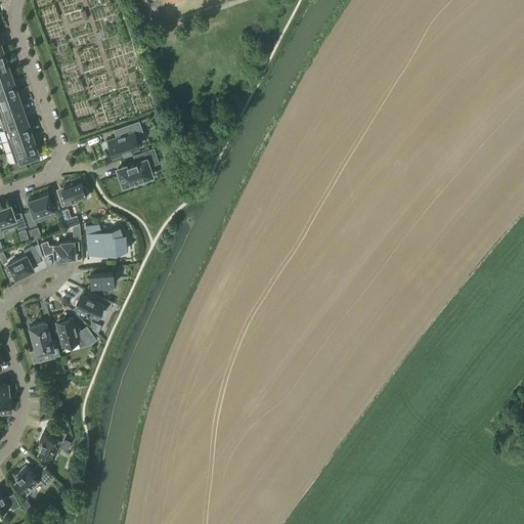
[(0,73),(9,70),(6,58),(0,60),(0,73)]
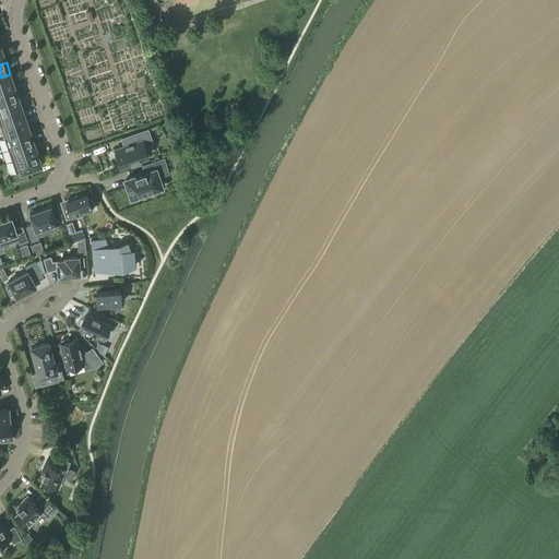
[(0,90),(8,87),(14,85),(10,74),(0,78),(0,90)]
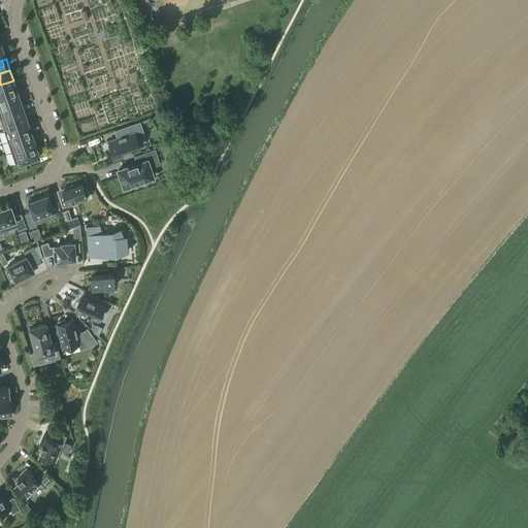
[(0,97),(18,92),(13,80),(7,83),(0,85),(0,97)]
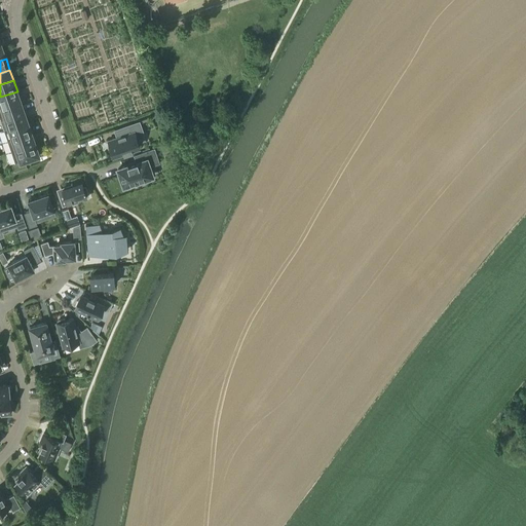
[(0,109),(21,102),(17,91),(0,97),(0,109)]
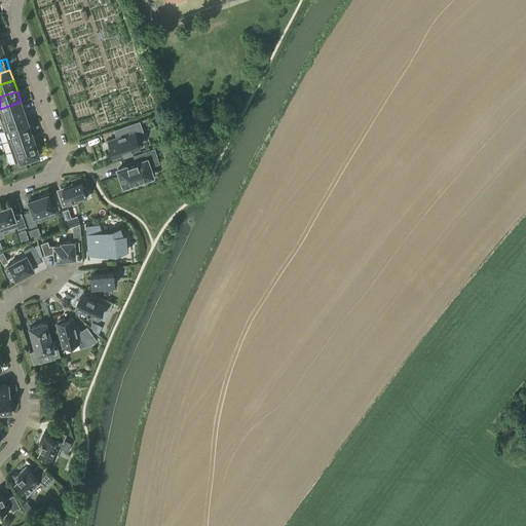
[(0,118),(1,121),(25,113),(21,102),(0,109),(0,118)]
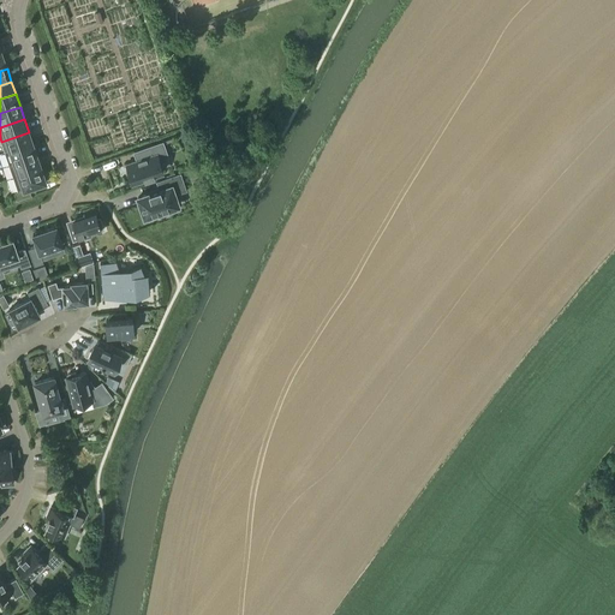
[(4,151),(5,154),(34,144),(29,132),(1,142),(4,151)]
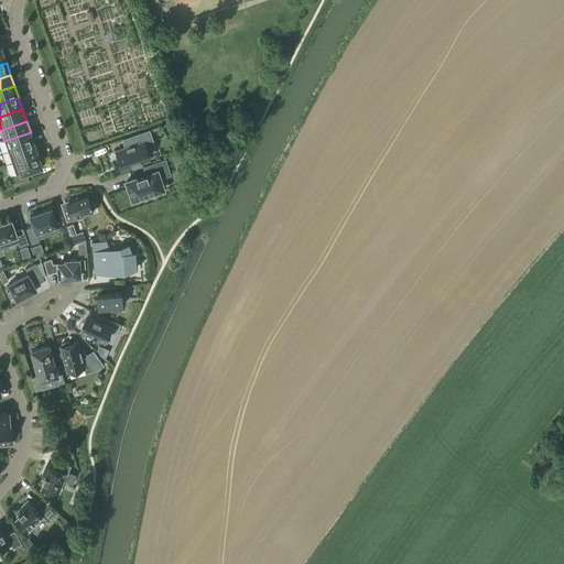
[(126,148),(116,151),(121,166),(133,163),(133,164),(141,161),(141,160),(150,158),(145,147),(154,144),(150,130),(122,140),(126,148)]
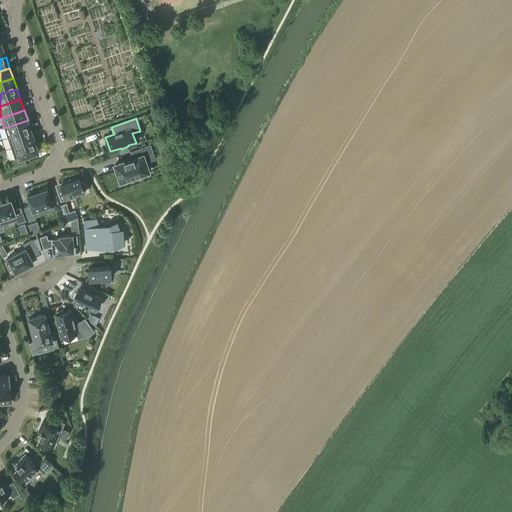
[(7,137),(8,139),(31,131),(28,120),(4,128),(7,137)]
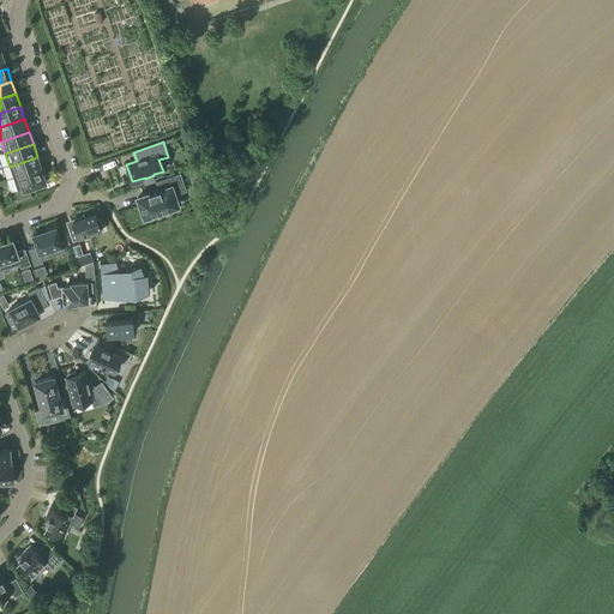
[(13,178),(14,179),(42,169),(37,157),(10,167),(13,178)]
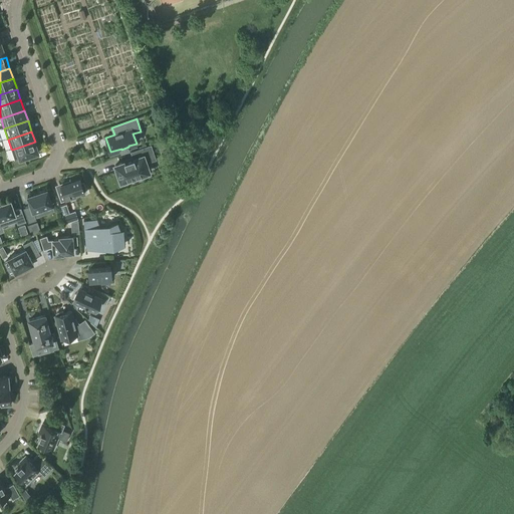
[(157,143),(160,149),(167,146),(165,140),(157,143)]
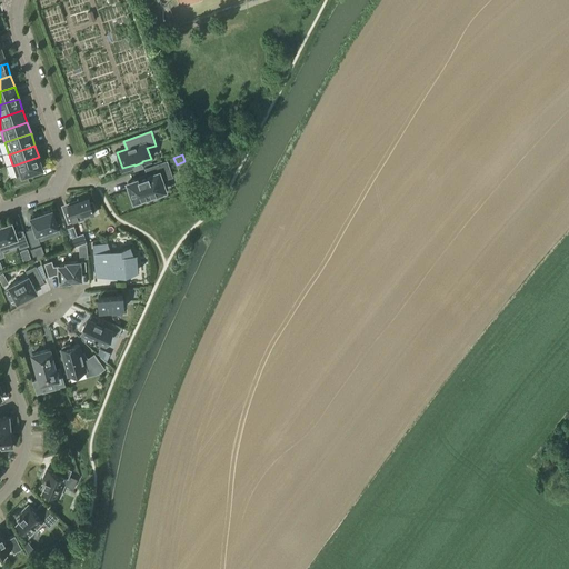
[(39,157),(13,166),(17,177),(13,178),(16,186),(29,180),(27,175),(42,169),(39,157)]
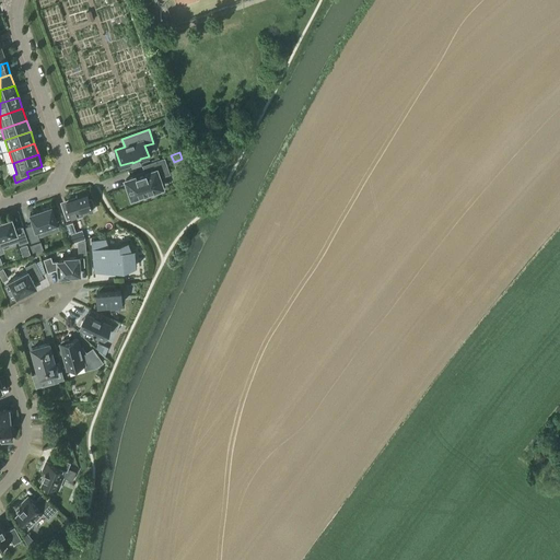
[(144,174),(126,181),(131,198),(133,198),(136,201),(142,198),(141,195),(151,191),(152,195),(161,193),(159,189),(162,188),(159,178),(170,174),(164,159),(141,166),(144,174)]
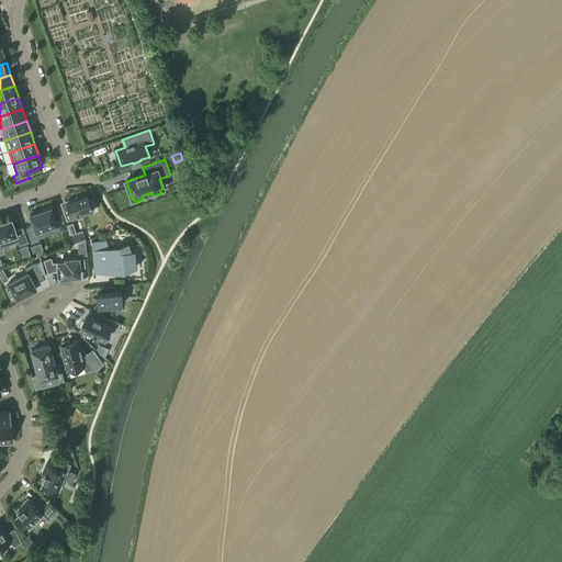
[(63,210),(67,221),(79,216),(78,214),(92,210),(90,203),(91,203),(91,202),(90,202),(88,194),(77,199),(77,198),(76,198),(76,199),(67,202),(68,208),(63,210)]
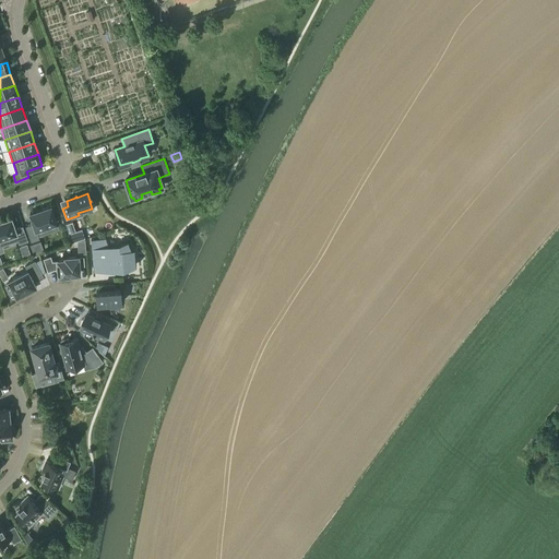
[(57,223),(51,206),(30,213),(34,224),(25,226),(31,242),(39,239),(36,230),(57,223)]
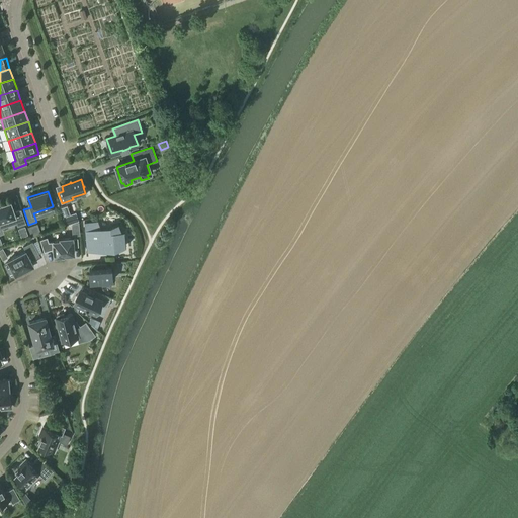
[(11,202),(0,205),(0,223),(2,228),(17,223),(18,226),(25,223),(21,210),(14,212),(11,202)]
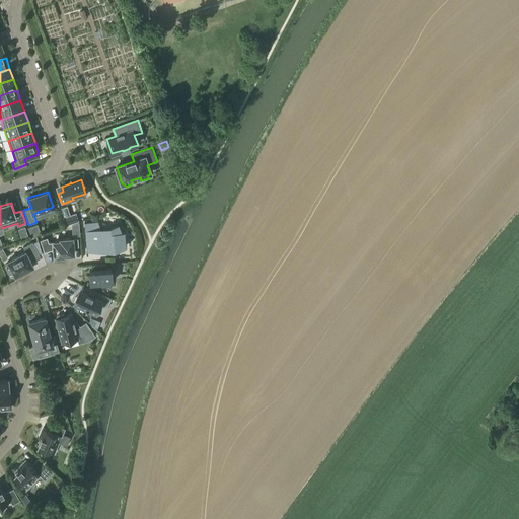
[(98,221),(84,222),(86,242),(98,241),(98,248),(102,248),(102,245),(106,245),(106,251),(115,251),(114,247),(127,246),(125,231),(123,232),(120,224),(110,227),(112,229),(101,229),(98,221)]
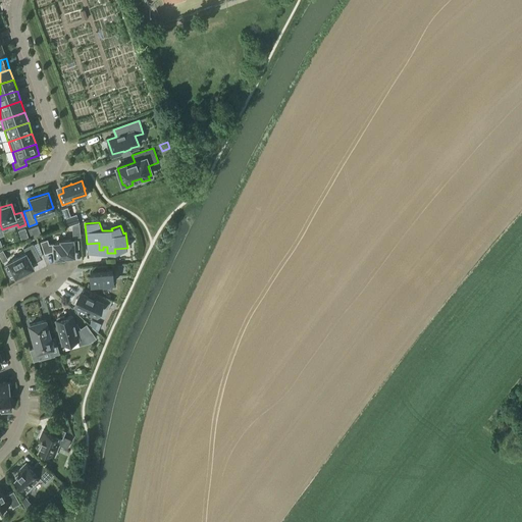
[(25,228),(19,230),(21,239),(29,237),(25,228)]
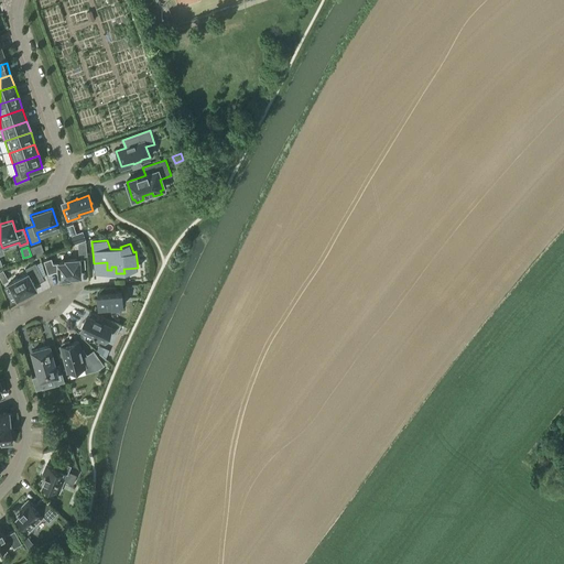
[(68,278),(80,277),(79,269),(85,268),(85,260),(79,260),(66,261),(66,263),(58,263),(53,264),(51,259),(44,261),(49,274),(55,272),(58,272),(60,279),(68,279),(68,278)]
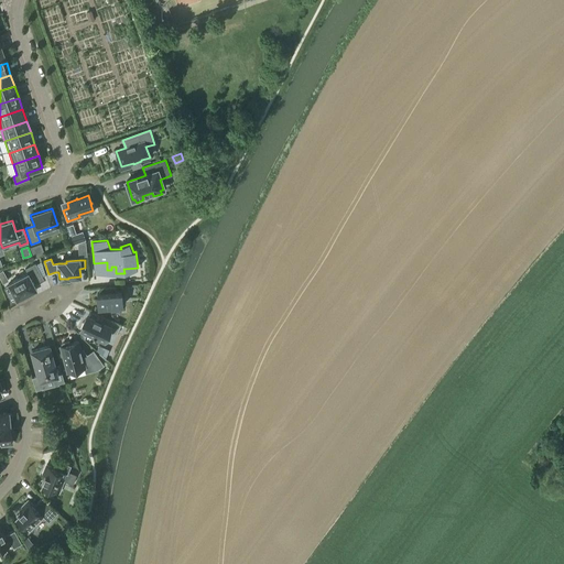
[(10,297),(14,295),(17,300),(19,299),(20,301),(28,296),(26,294),(36,290),(34,284),(43,279),(35,263),(25,269),(28,273),(9,284),(10,285),(4,289),(10,297)]
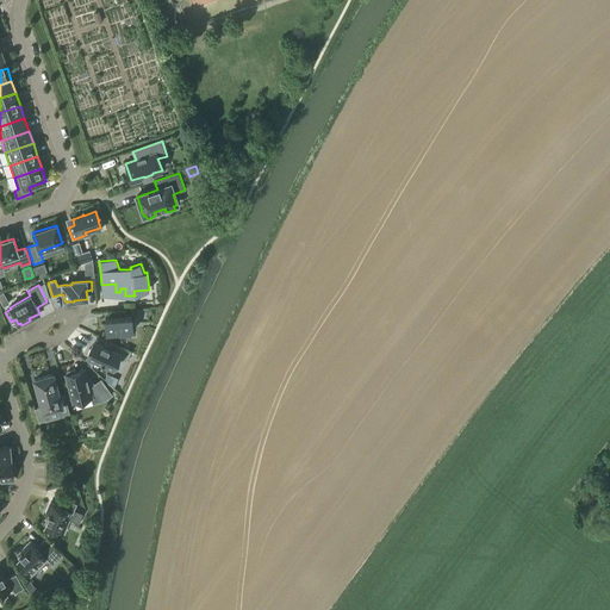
[(125,310),(111,311),(111,317),(105,318),(106,334),(120,332),(120,337),(131,336),(131,331),(132,331),(131,316),(125,316),(125,310)]
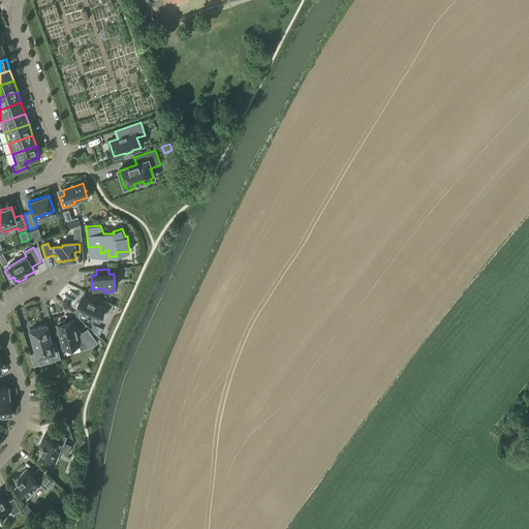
[(94,317),(96,318),(100,310),(110,314),(114,305),(86,292),(82,301),(80,300),(75,309),(88,314),(88,315),(90,316),(90,315),(94,317)]
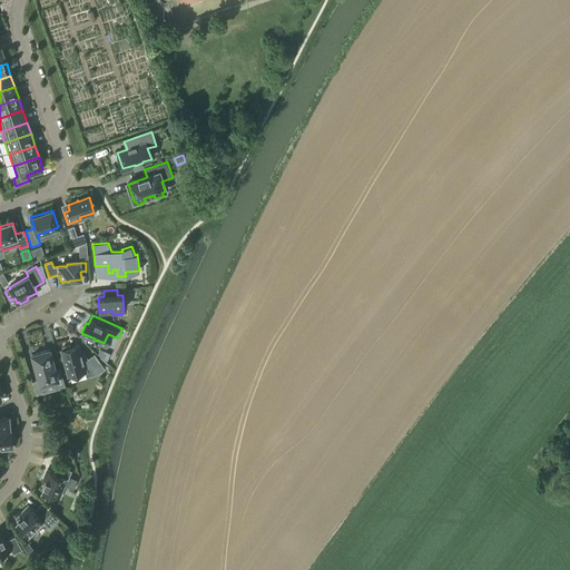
[(70,346),(62,347),(64,350),(61,351),(68,376),(86,372),(87,377),(98,374),(105,370),(95,355),(88,360),(84,354),(81,354),(79,345),(70,349),(70,346)]
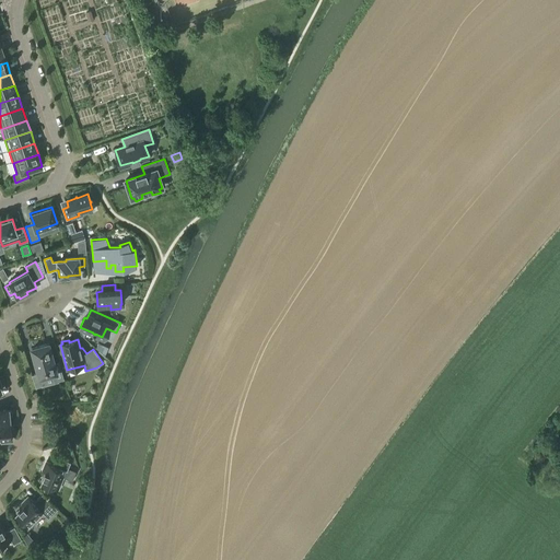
[(32,349),(39,377),(55,373),(57,381),(63,380),(59,363),(55,364),(49,345),(32,349)]
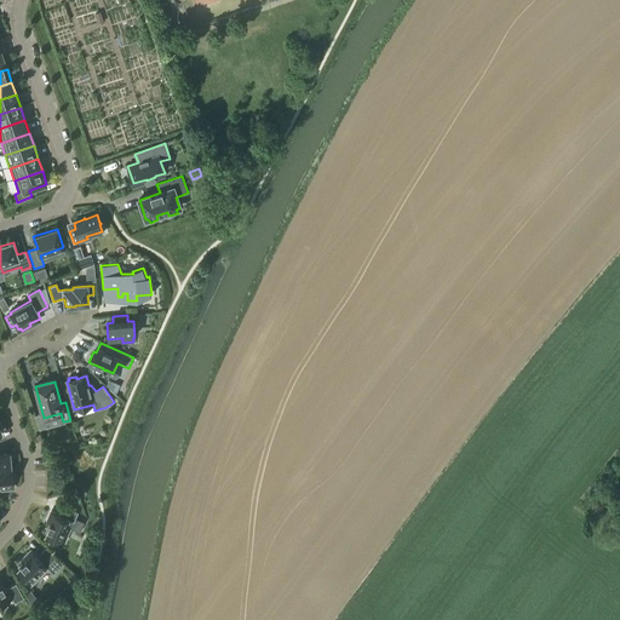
[(0,470),(11,469),(11,466),(12,466),(11,455),(10,455),(10,454),(0,454),(0,470)]
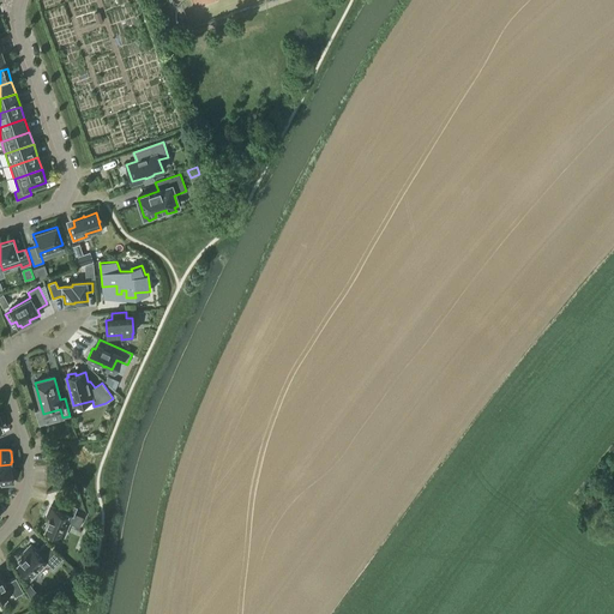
[(0,480),(1,480),(1,483),(13,482),(11,464),(0,465),(0,480)]
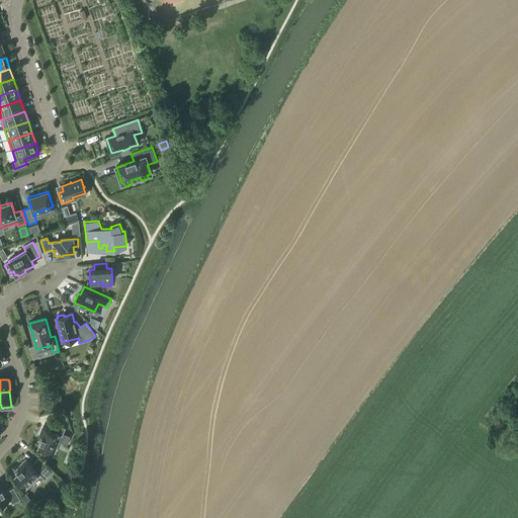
[(39,441),(40,441),(38,446),(54,453),(59,441),(56,440),(58,434),(62,436),(66,428),(53,423),(50,430),(42,427),(39,435),(41,436),(39,441)]
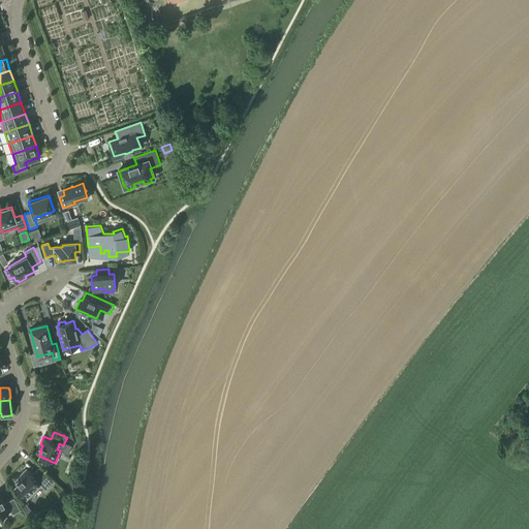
[(45,490),(55,481),(40,467),(32,474),(27,469),(21,475),(22,477),(18,481),(19,483),(14,487),(27,498),(40,485),(45,490)]
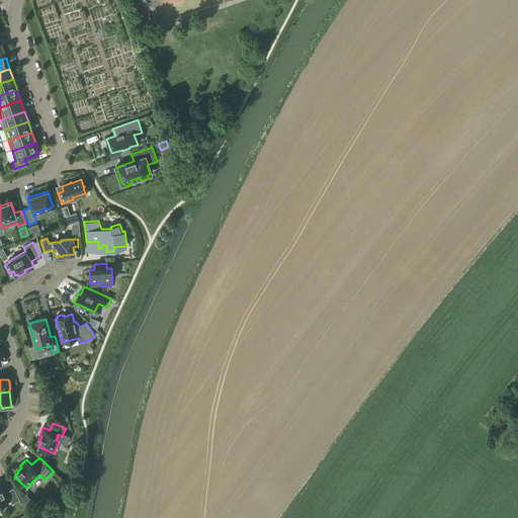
[(12,504),(20,499),(13,488),(5,493),(2,488),(1,488),(0,486),(0,505),(10,499),(12,504)]
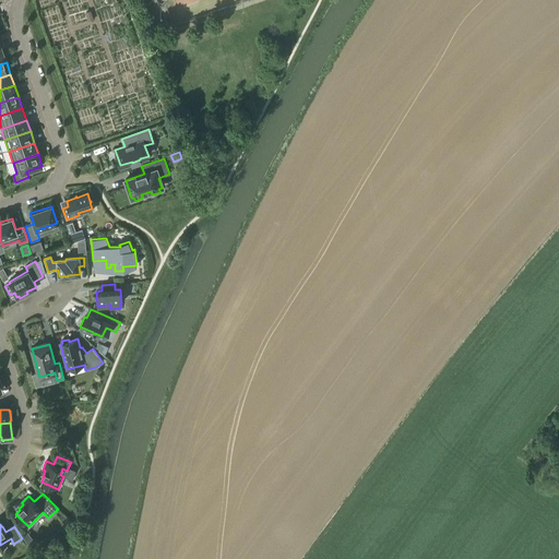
[(34,539),(27,533),(24,536),(28,545),(34,539)]
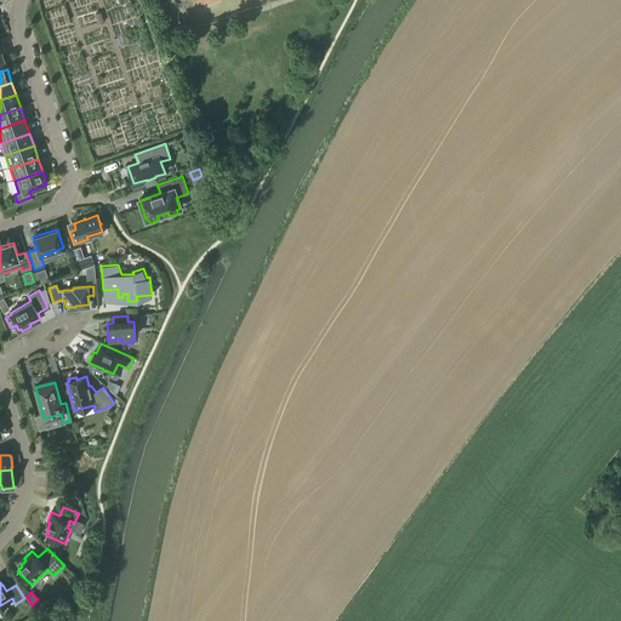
All buildings are outlined.
